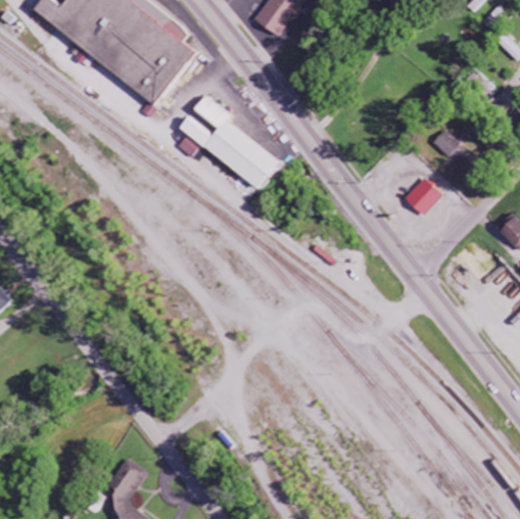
[(190,31),(148,0),(62,0),(58,7),(48,0),(37,0),(30,10),(76,44),(69,52),(87,65),(92,58),(156,106),(197,52),(183,41),(190,31)]
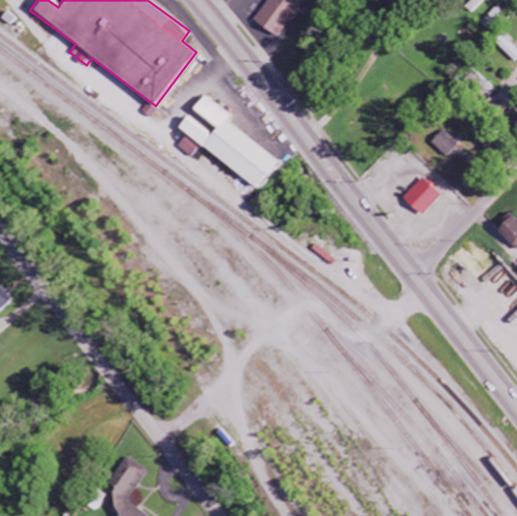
[(266,0),(254,20),(277,36),(300,0),(266,0)]
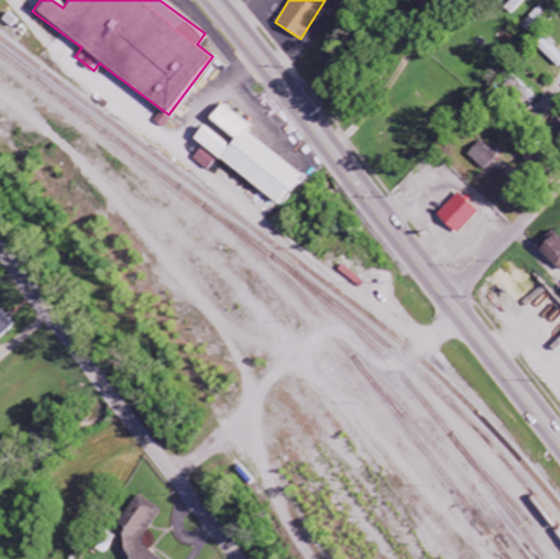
[(509,0),(505,7),(513,12),(522,0),(509,0)]
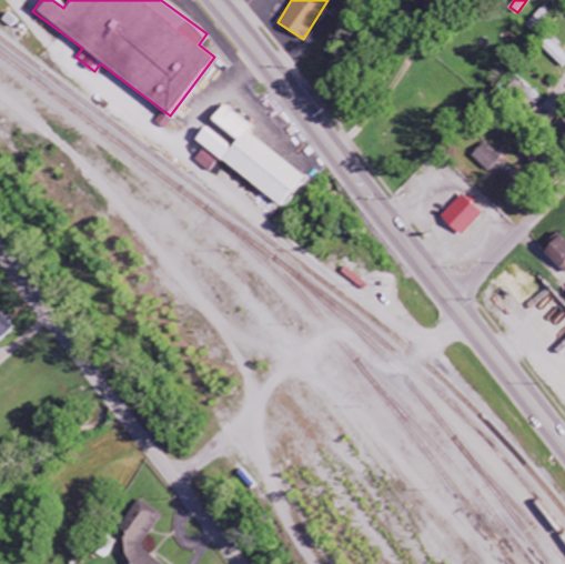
[(548,9),(542,3),(526,24),(534,29),(548,9)]
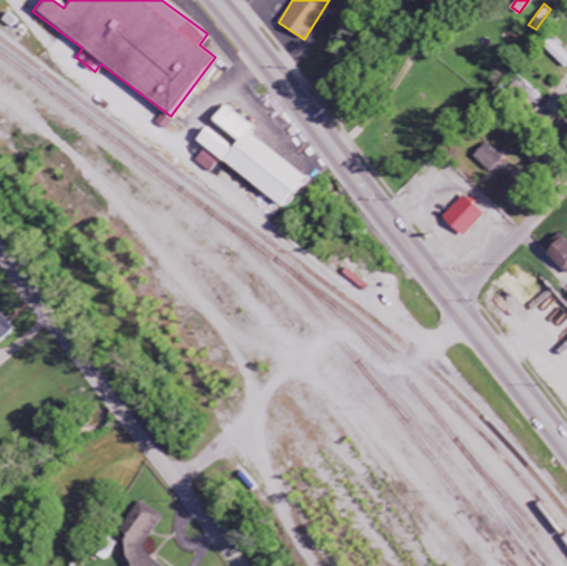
[(566,60),(566,51),(553,37),(544,46),(563,66),(566,60)]
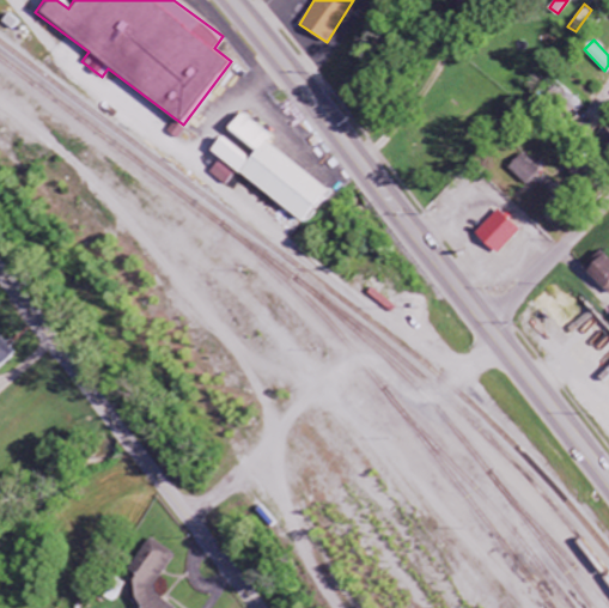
[(326,187),(266,141),(270,135),(239,111),(226,129),(253,150),(249,156),(220,135),(209,151),(302,219),(326,187)]
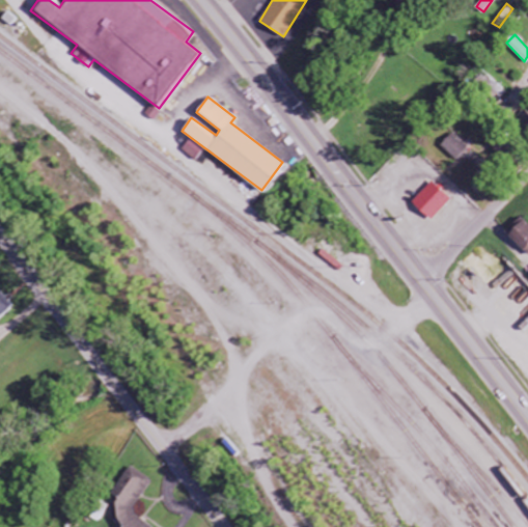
[(468,145),(452,130),(440,142),(454,158),(468,145)]
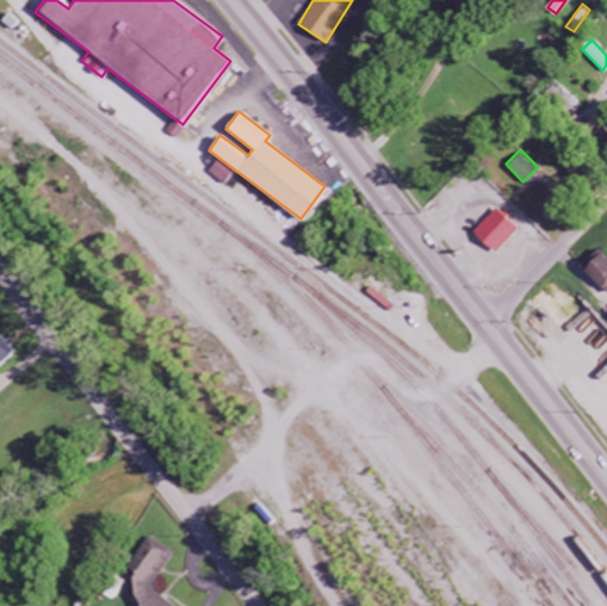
[(516,226),(494,205),(471,229),(494,251),(516,226)]
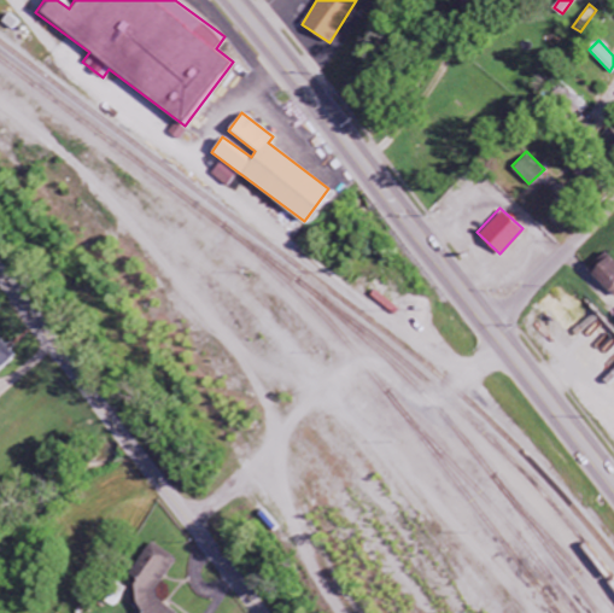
[(586,269),(613,293),(613,258),(603,250),(586,269)]
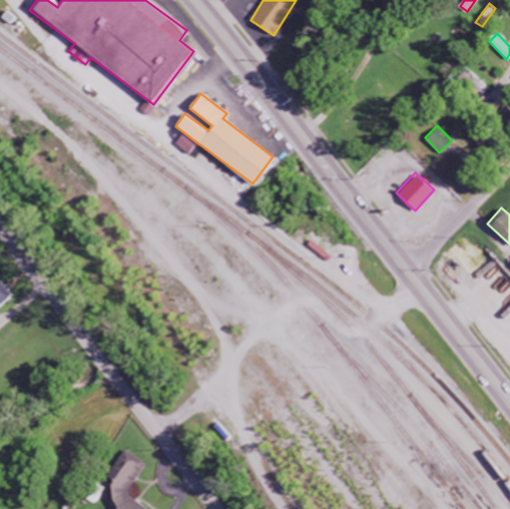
[(0,301),(10,292),(0,281),(0,301)]
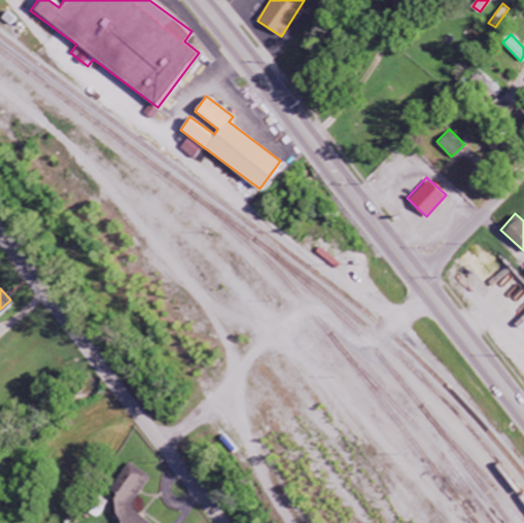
[(148,474),(128,460),(103,499),(113,507),(109,513),(119,520),(117,522),(145,522),(147,520),(127,506),(148,474)]
